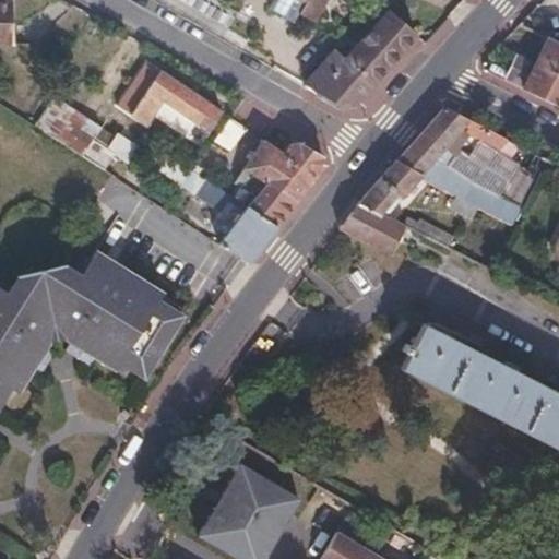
[(0,0),(0,39),(13,40),(13,0),(0,0)]
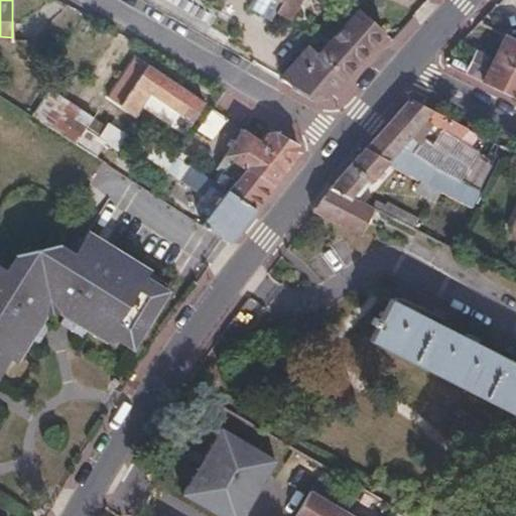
[(277,0),(282,2),(277,12),(292,20),(303,0),(277,0)]
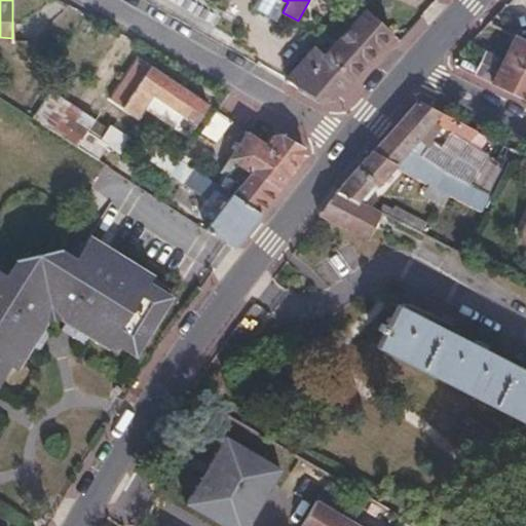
[(286,80),(322,101),(334,100),(388,38),(363,8),(321,54),(313,48),(286,80)]
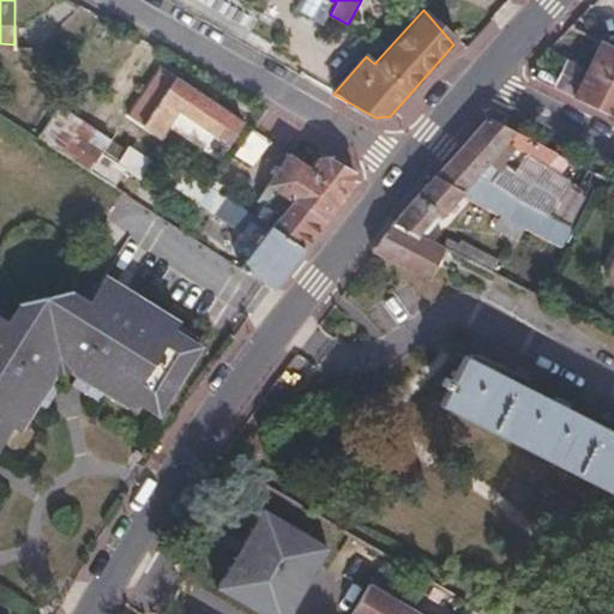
[(76,56),(106,74),(125,44),(95,25),(76,56)]
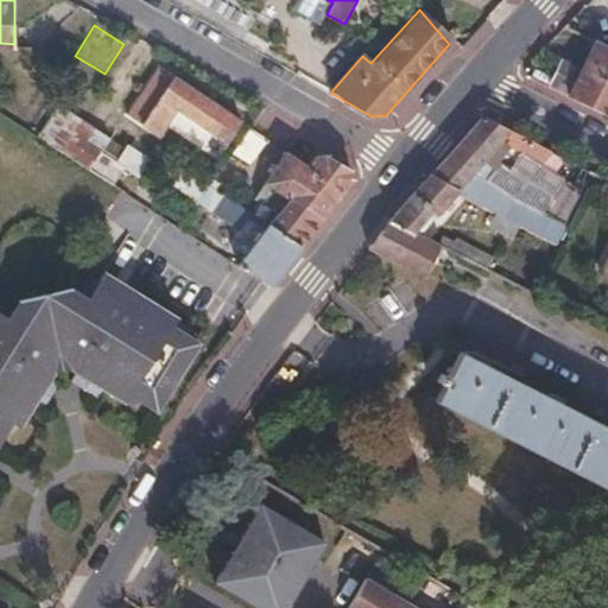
[(607,48),(595,42),(582,69),(607,82),(607,48)]
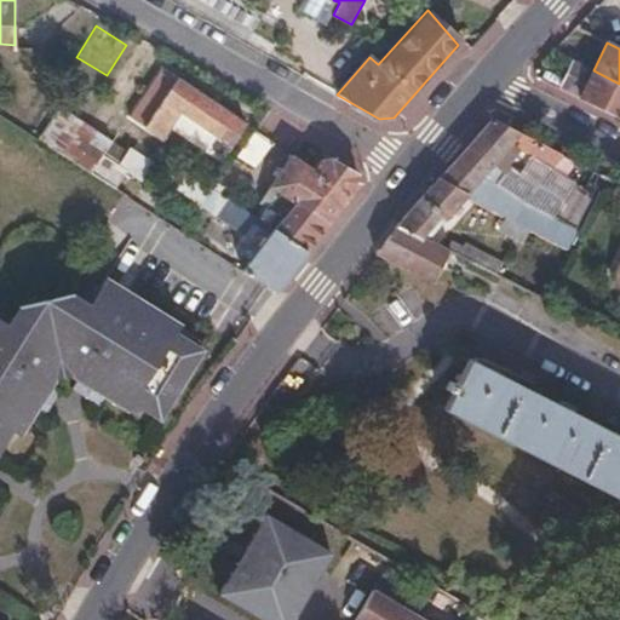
[(572,61),(557,87),(619,118),(619,84),(593,70),(572,61)]
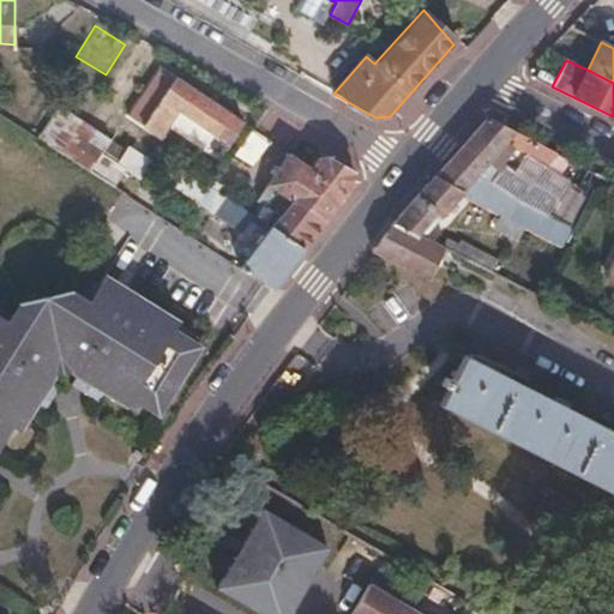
[(222,155),(244,121),(162,65),(130,115),(160,136),(176,110),(202,127),(196,137),(222,155)]
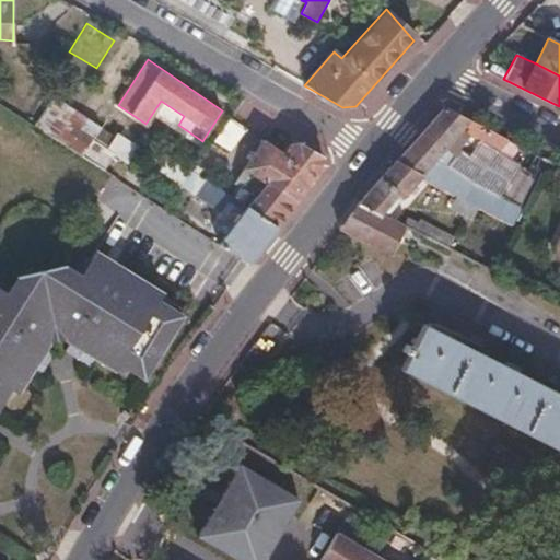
[(49,135),(59,140),(77,112),(67,105),(49,135)]
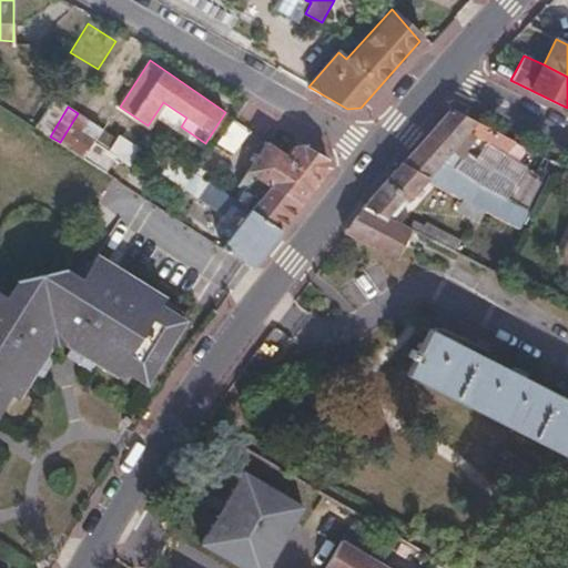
[(452,108),(403,163),(429,178),(465,198),(506,219),(513,206),(489,193),(455,169),(464,159),(453,151),(467,135),(519,161),(531,148),(455,108),(452,108)]
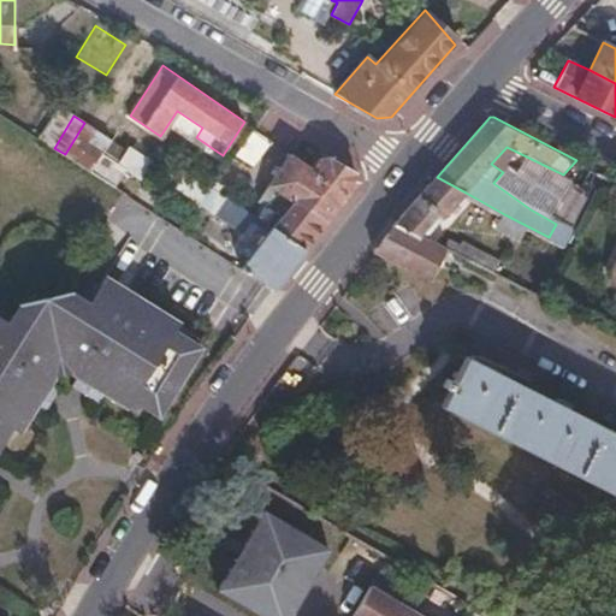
[(65,154),(94,173),(105,158),(100,154),(110,138),(84,123),(65,154)]
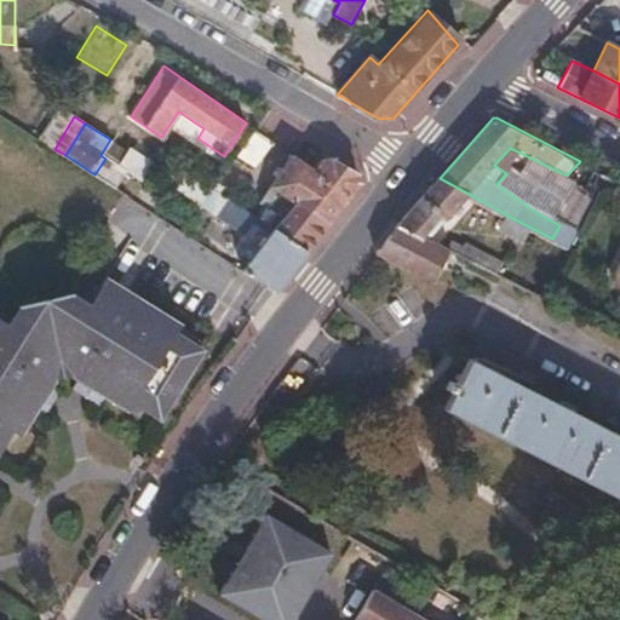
[(271,143),(256,132),(237,156),(254,166),(271,143)]
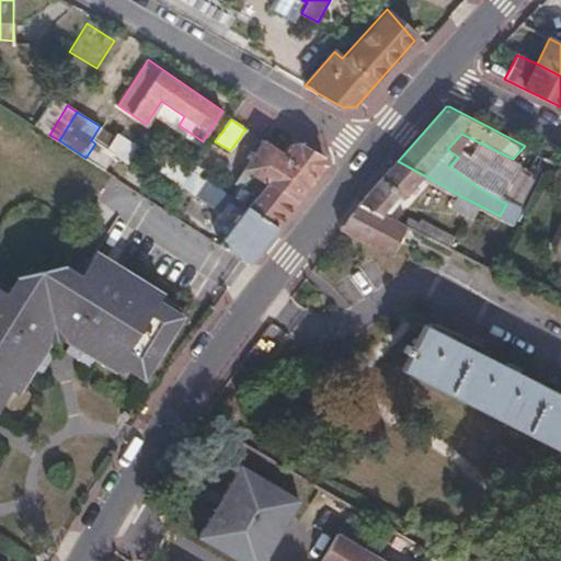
[(253,167),(301,198),(327,167),(323,157),(298,141),(290,145),(285,151),(263,139),(237,183),(240,185),(243,180),(253,167)]
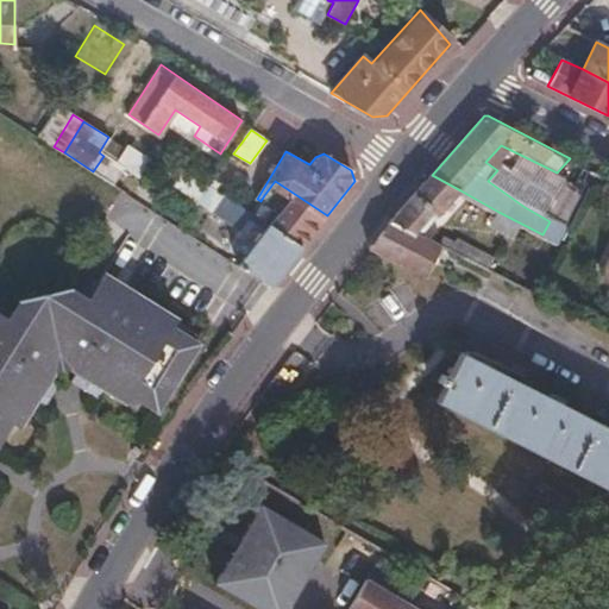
[(432,175),(393,220),(414,232),(428,215),(435,219),(460,190),(432,175)]
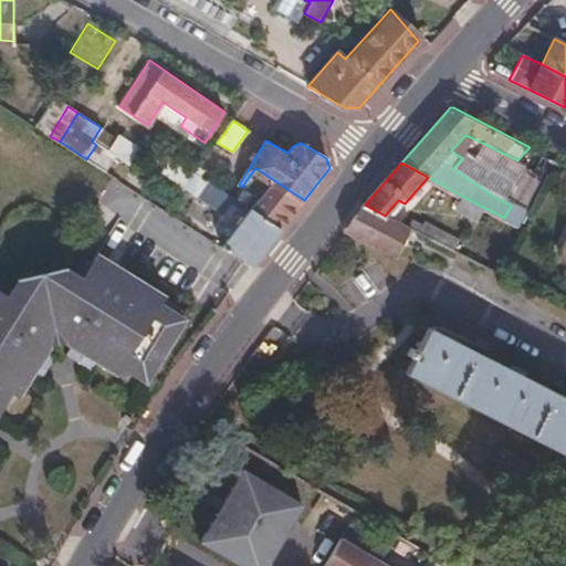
[(251,208),(280,229),(304,200),(255,168),(245,181),(261,191),(251,208)]
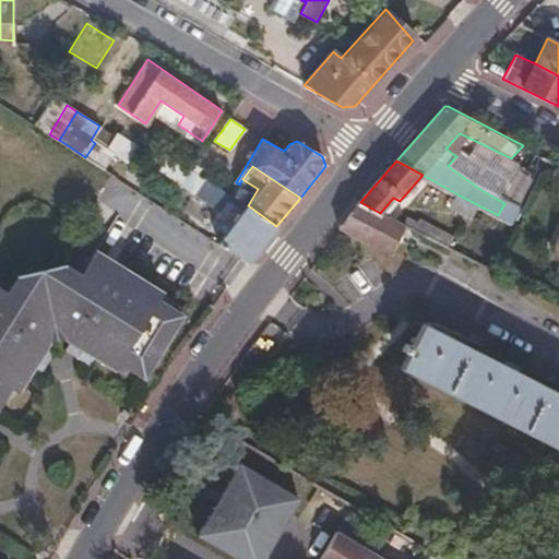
[(489,175),(482,190),(504,203),(512,188),(489,175)]
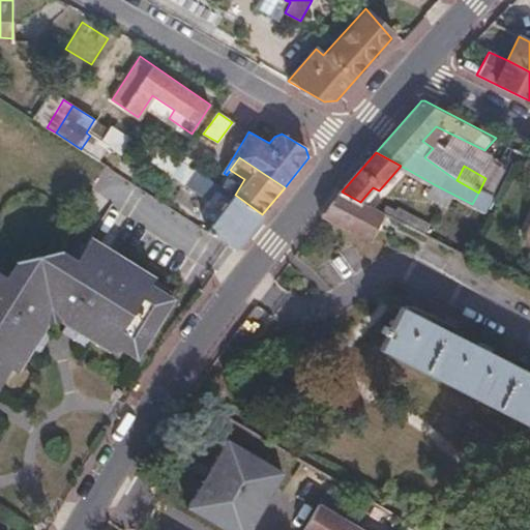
[(445,207),(450,195),(434,186),(428,197),(445,207)]
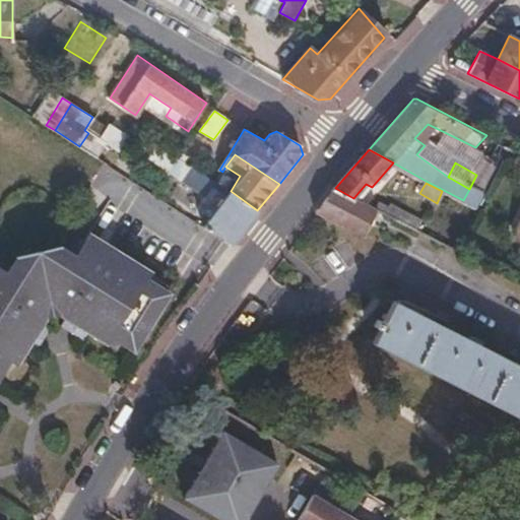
[(335,188),(316,215),(364,238),(376,209),(353,198),(335,188)]
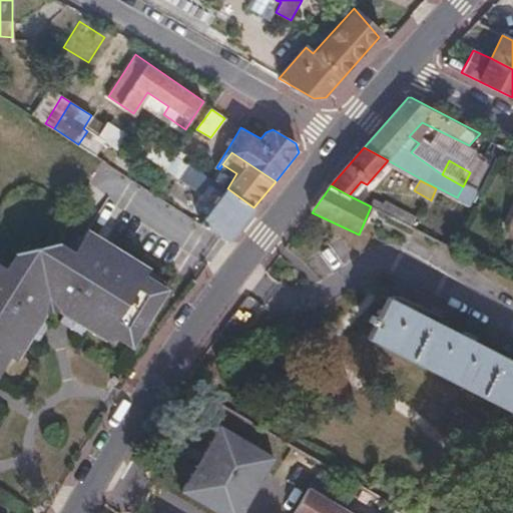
[(200,223),(227,241),(253,207),(227,188),(200,223)]
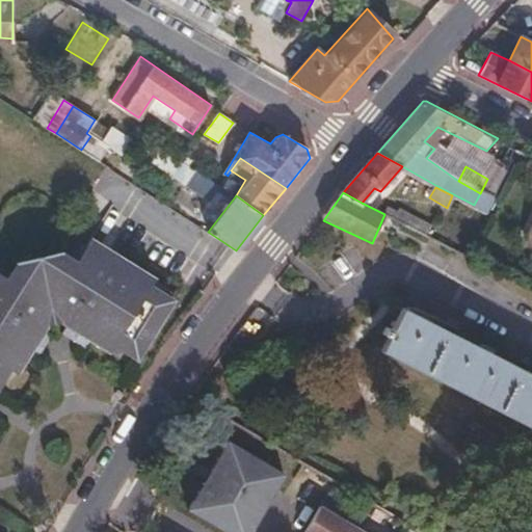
[(402,204),(394,213),(422,237),(429,228),(402,204)]
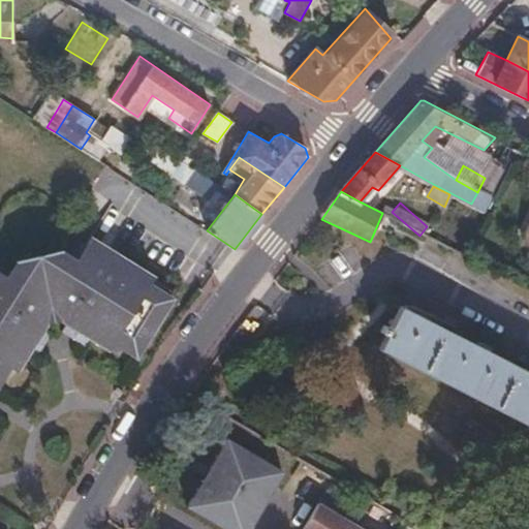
[(528,217),(519,238),(528,243),(528,217)]
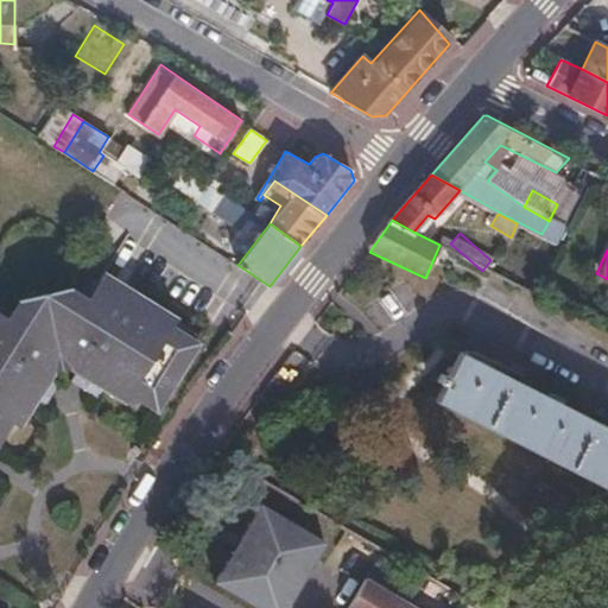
[(162,401),(191,353),(165,337),(172,327),(176,320),(103,276),(88,297),(82,295),(73,297),(19,309),(11,311),(6,316),(0,312),(0,423),(5,416),(13,420),(19,424),(33,404),(42,409),(46,401),(38,396),(48,379),(52,372),(51,366),(68,361),(69,368),(77,375),(94,384),(89,392),(97,397),(102,390),(124,401),(130,394),(134,386),(162,401)]
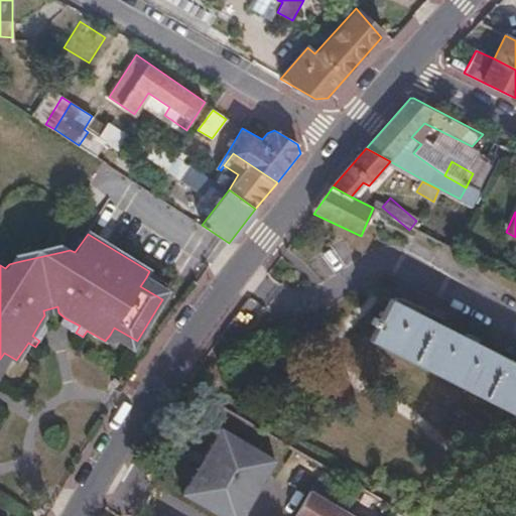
[(16,253),(16,262),(61,252),(59,243),(16,253)]
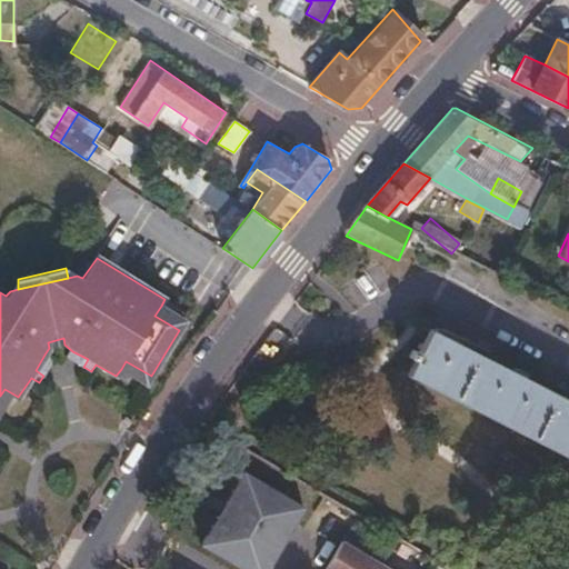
[(155,316),(179,330),(185,321),(161,306),(155,316)]
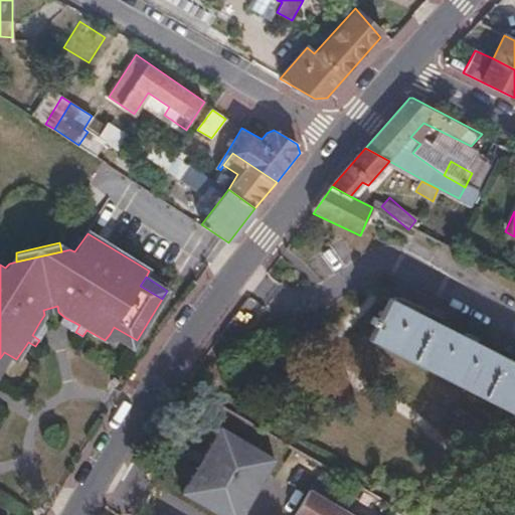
[(374,326),(368,338),(456,383),(514,412),(514,362),(390,299),(377,321),(371,319),(370,323),(374,326)]
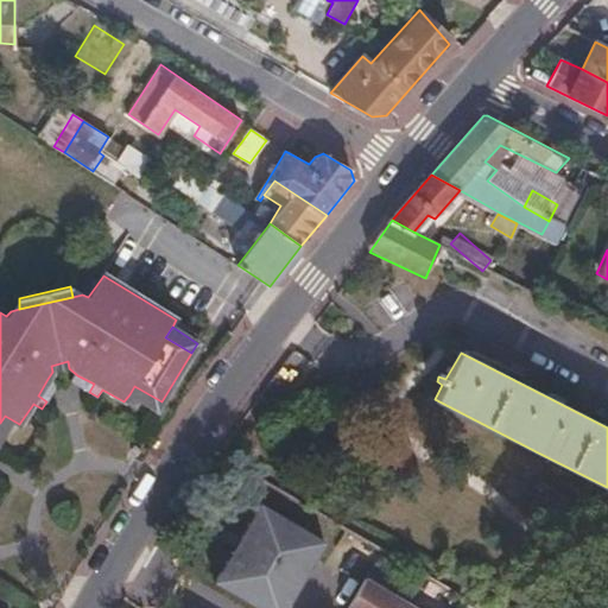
[(52,372),(69,368),(68,361),(51,366),(52,372)]
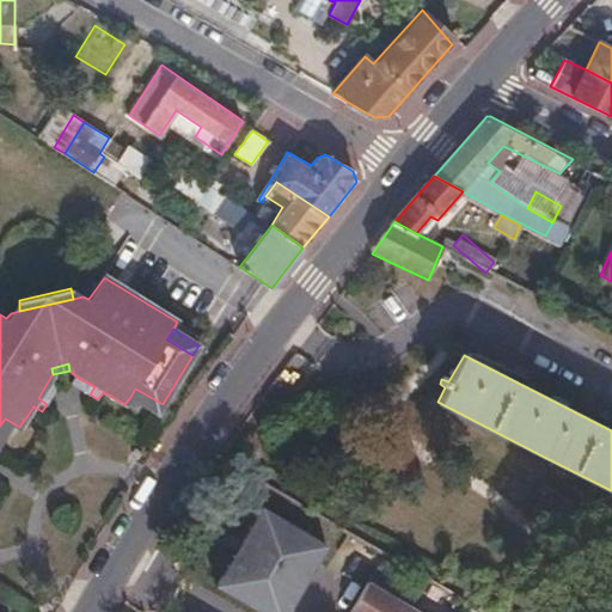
[(74,384),(90,395),(95,386),(78,378),(74,384)]
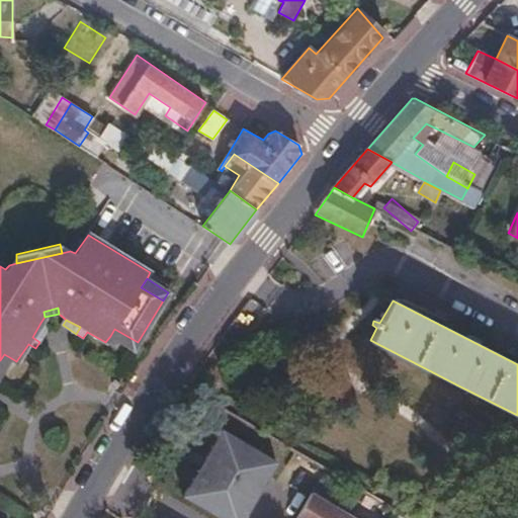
[(49,328),(40,323),(32,337),(39,342),(49,328)]
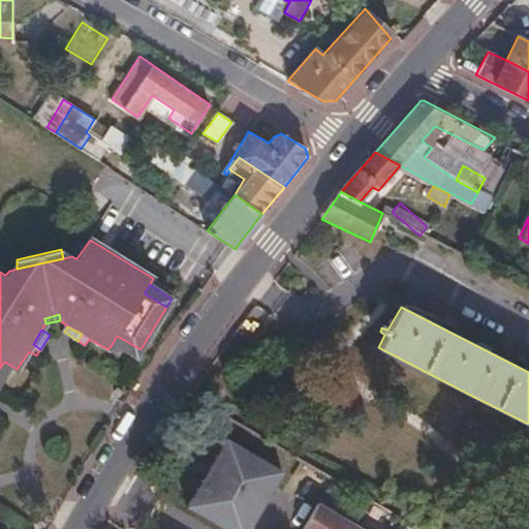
[(135,356),(141,349),(117,336),(113,343),(135,356)]
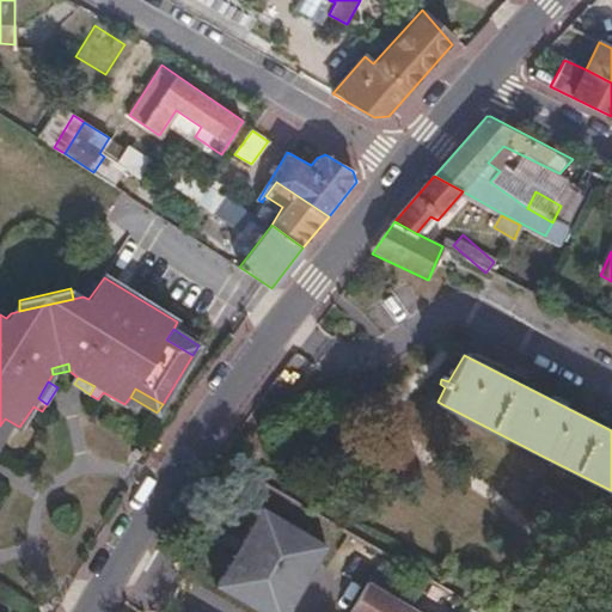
[(0,444),(13,423),(5,418),(0,426),(0,444)]
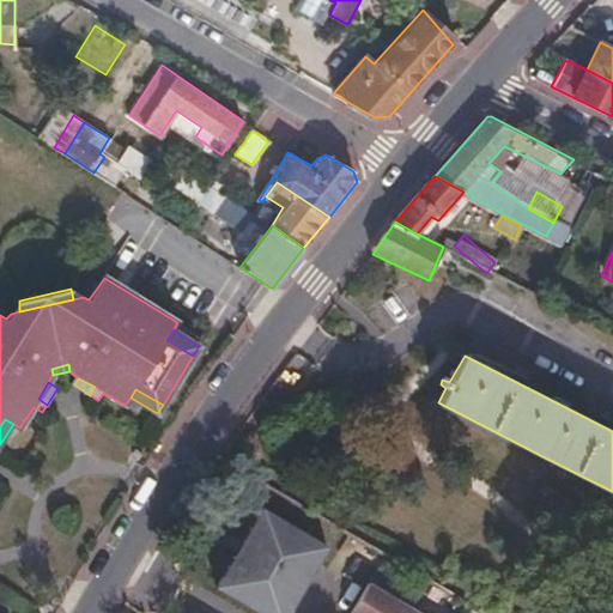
[(256,612),(292,612),(331,550),(265,511),(219,592),(256,612)]
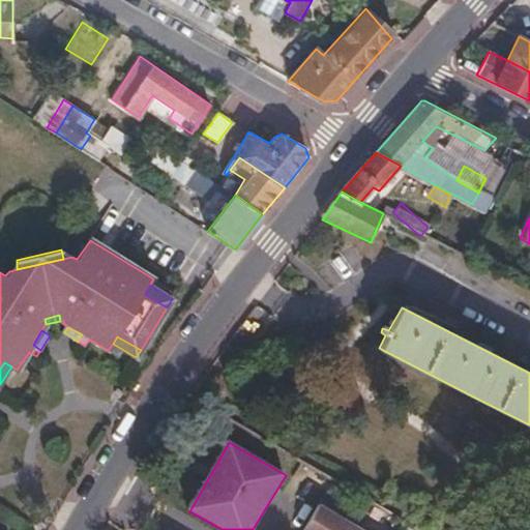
[(362,529),(321,505),(306,529),(362,529)]
